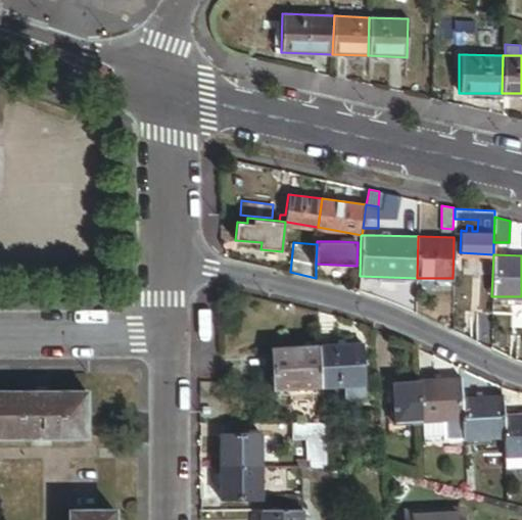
[(357,266),(316,264),(316,278),(342,284),(352,288),(357,266)]
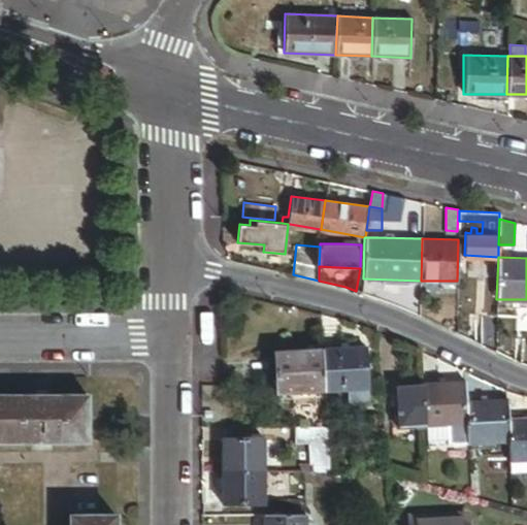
[(495,351),(496,315),(481,314),(480,343),(495,351)]
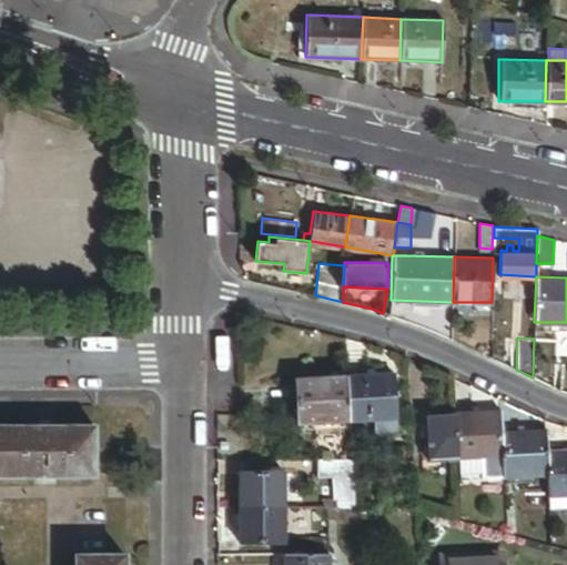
[(370,375),(347,376),(350,420),(376,419),(376,431),(397,429),(394,373),(376,374),(370,375)]
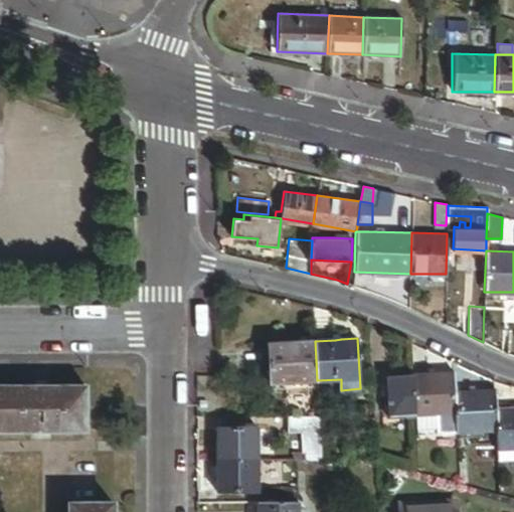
[(317,380),(315,341),(305,341),(300,341),(272,343),(275,382),(317,380)]
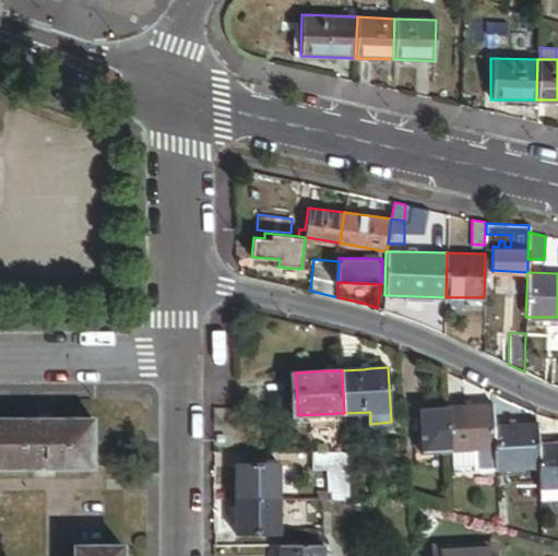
[(449,405),(451,449),(473,448),(496,447),(494,425),(493,402),(449,405)]
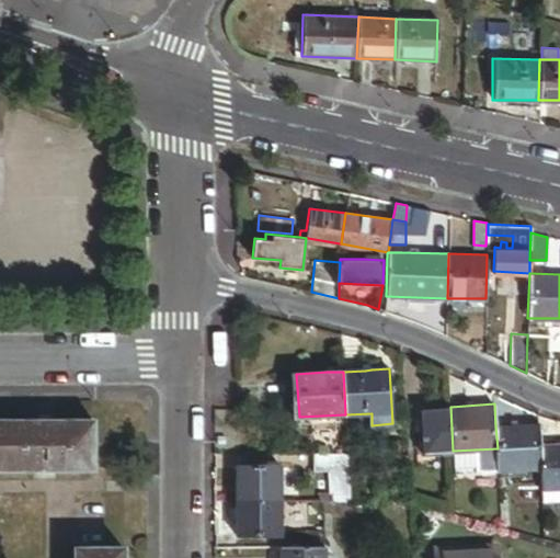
[(422,452),(453,451),(450,407),(420,409),(422,452)]
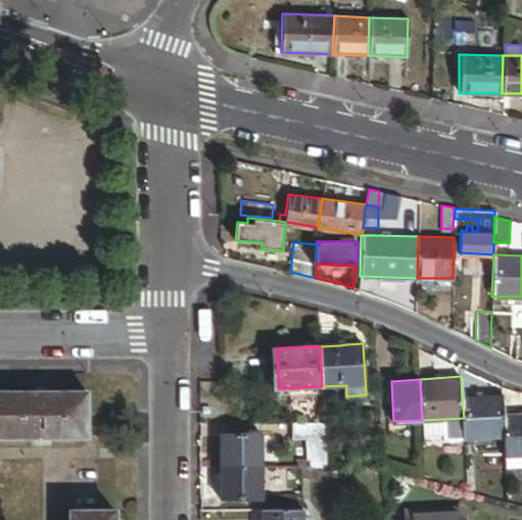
[(86,390),(0,390),(0,436),(86,436),(86,390)]
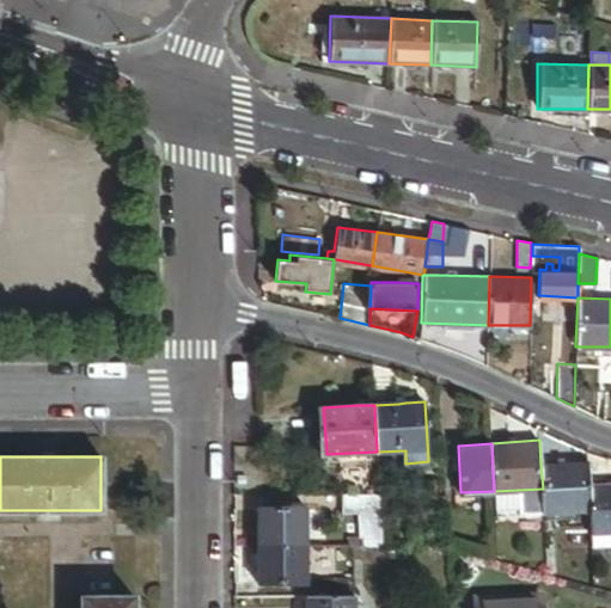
[(543,489),(544,511),(591,510),(590,486),(588,462),(541,465),(543,489)]
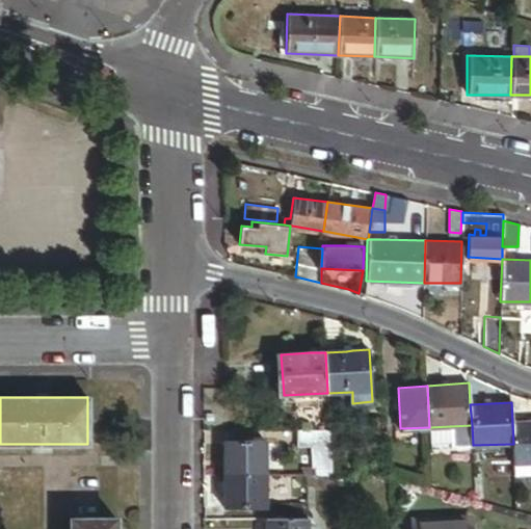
[(513,444),(514,465),(530,463),(530,421),(512,423),(513,444)]
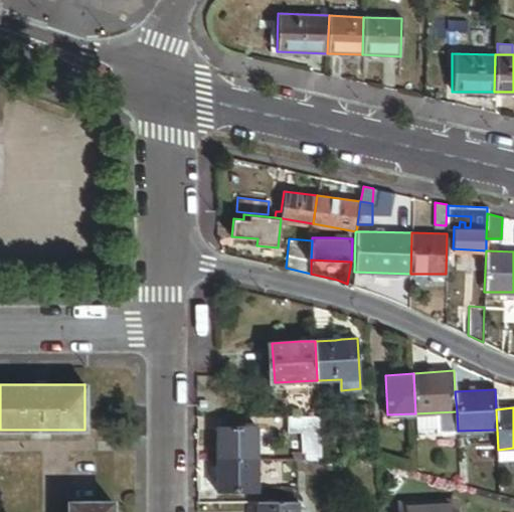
[(457,411),(436,412),(438,433),(458,431),(457,411)]
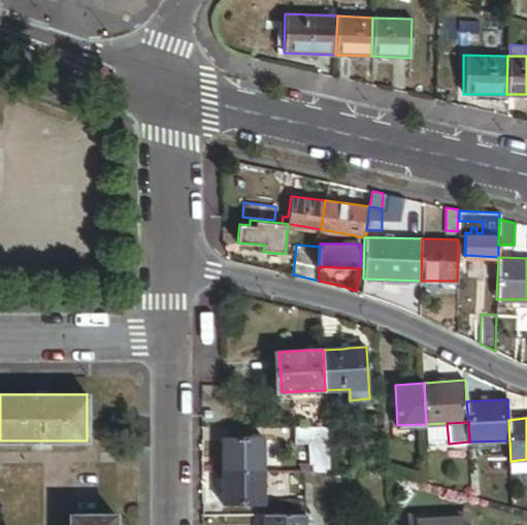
[(306,465),(305,470),(306,470),(329,470),(327,426),(295,426),(295,443),(310,443),(311,464),(306,465)]
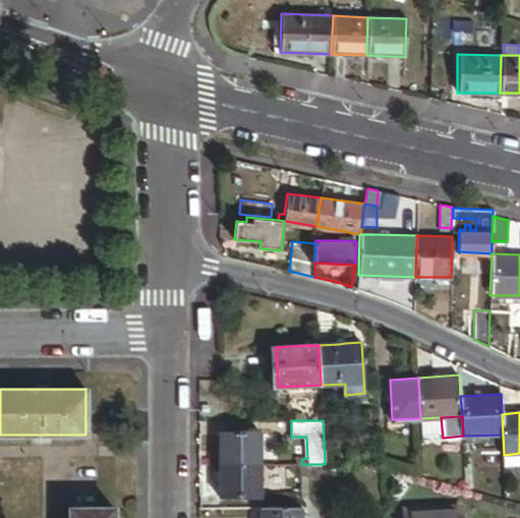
[(220,464),(262,464),(262,432),(220,432),(220,464)]
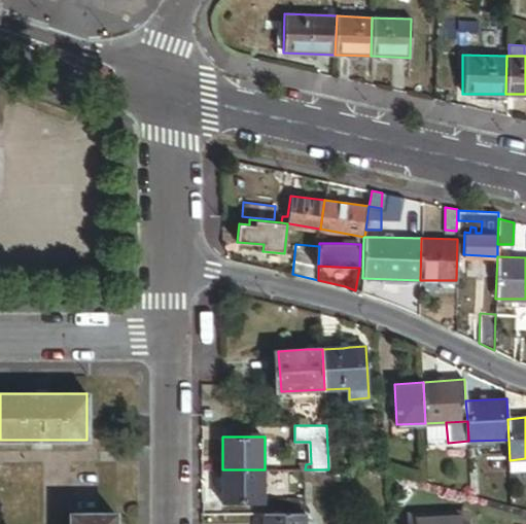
[(525,458),(510,460),(510,474),(525,473),(525,458)]
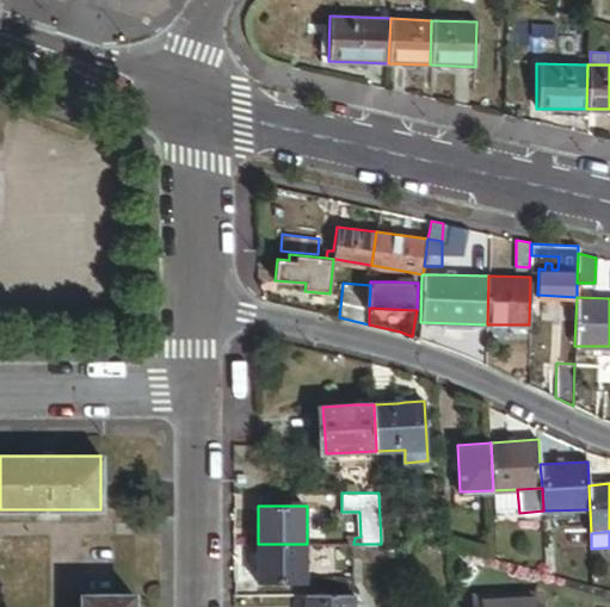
[(307,580),(307,544),(258,544),(258,553),(258,562),(258,584),(307,583),(307,580)]
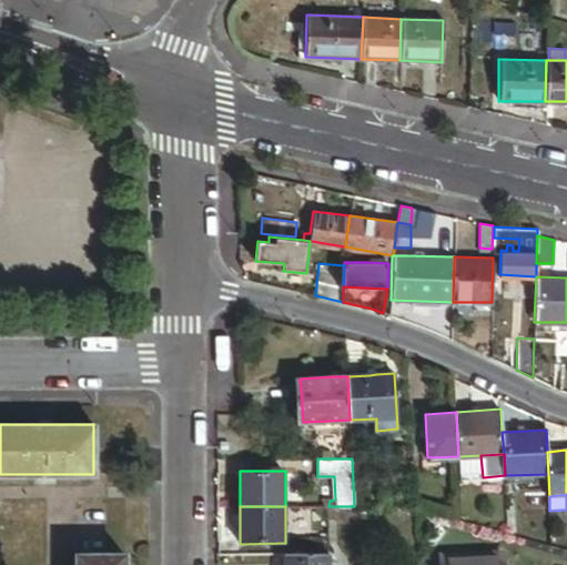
[(330,506),(328,506),(323,506),(311,506),(311,540),(330,540),(330,506)]
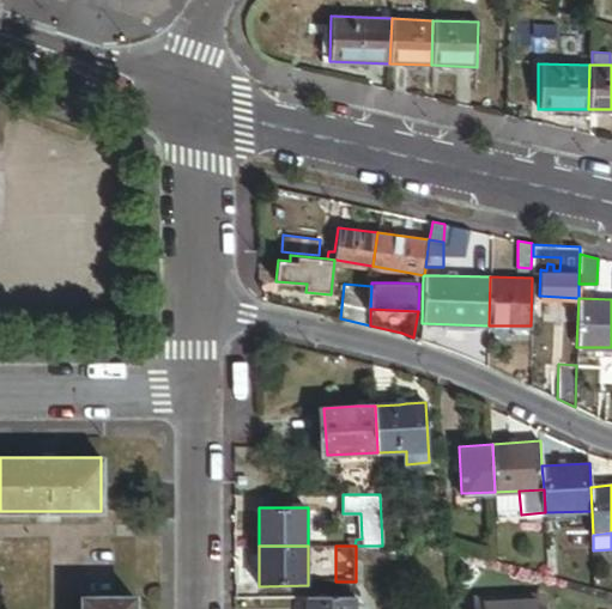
[(356,597),(356,582),(335,582),(308,582),(308,585),(308,597),(356,597)]
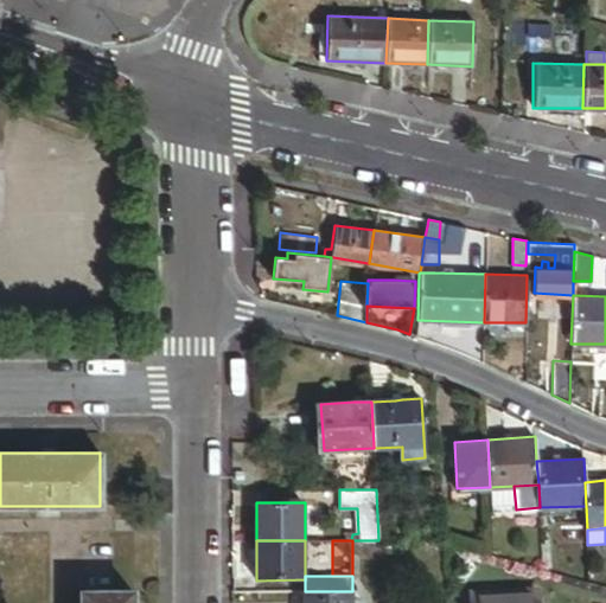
[(536,602),(536,590),(472,594),(472,602),(536,602)]
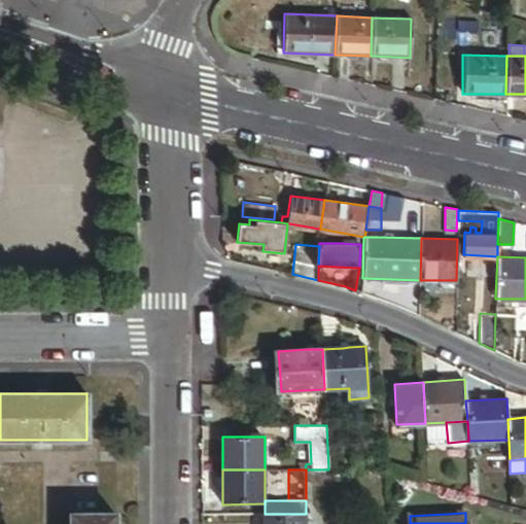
[(113,523),(113,514),(67,514),(66,523),(113,523)]
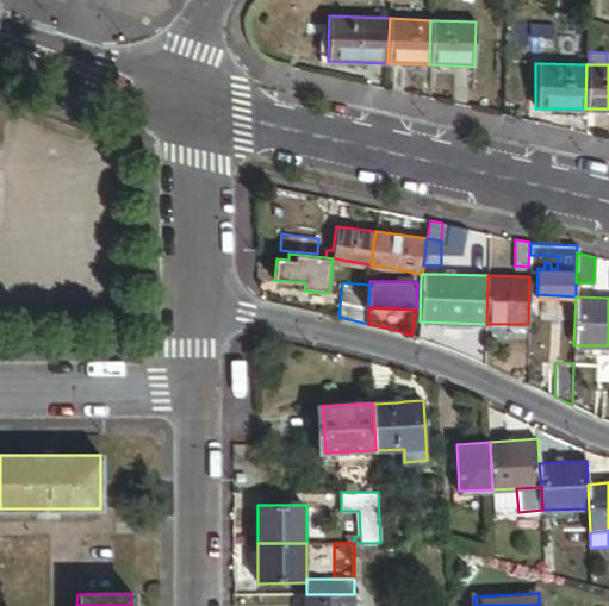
[(354,605),(354,594),(306,594),(306,605),(354,605)]
